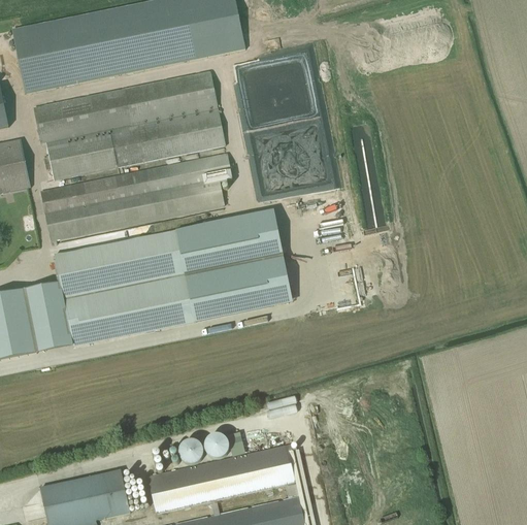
[(244,47),(234,0),(149,0),(11,28),(25,93),(244,47)]
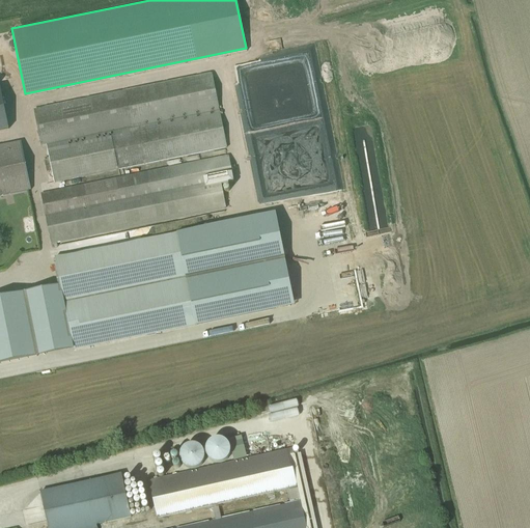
[(51,169),(53,182),(226,145),(211,71),(43,105),(42,102),(35,103),(35,106),(32,107),(39,143),(46,142),(49,158),(43,159),(45,170),(51,169)]
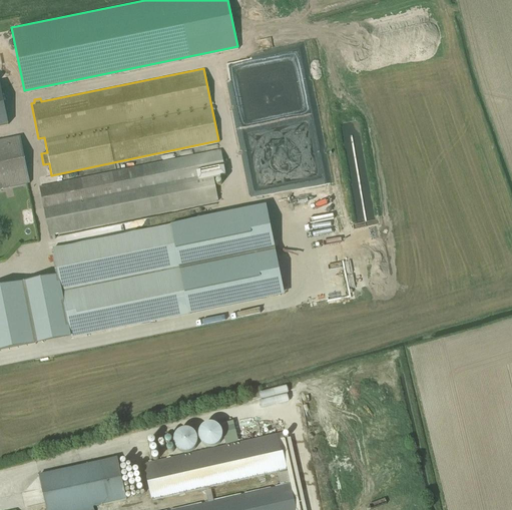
[(236,132),(246,190),(261,187),(260,181),(252,144),(243,146),(240,131),(236,132)]
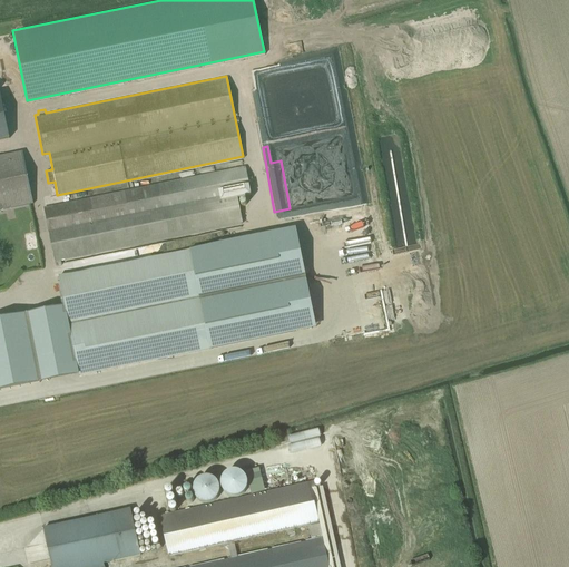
[(0,207),(33,201),(22,149),(0,154),(0,207)]
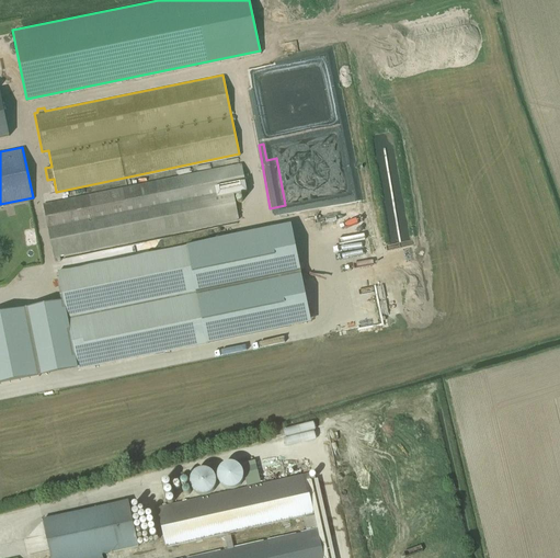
[(246,189),(246,185),(243,178),(248,177),(247,172),(242,173),(240,162),(42,202),(47,226),(231,189),(232,192),(246,189)]
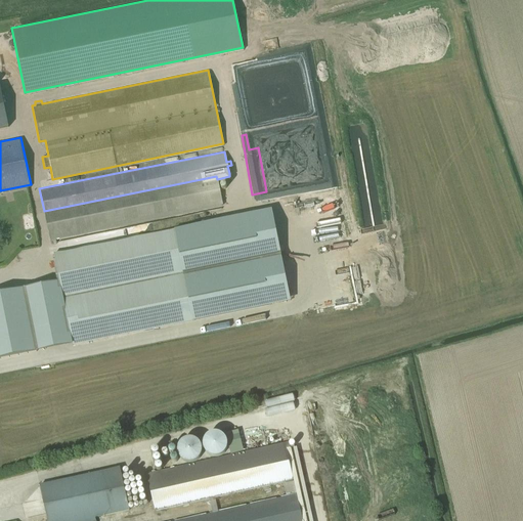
[(55,242),(55,239),(222,204),(217,179),(216,176),(44,211),(50,243),(55,242)]
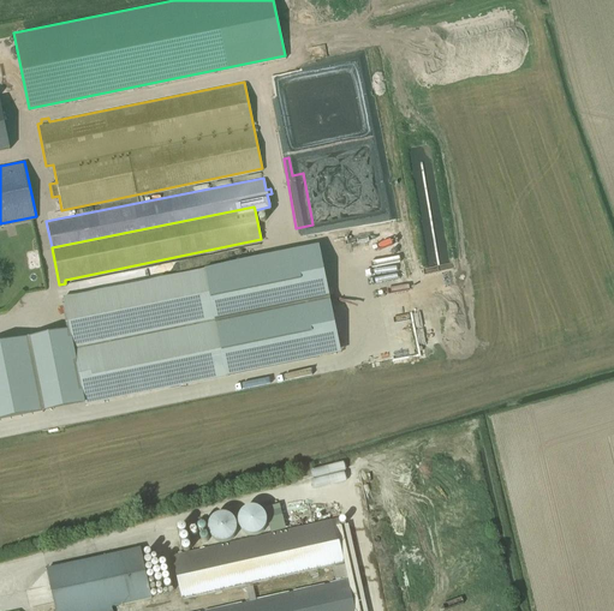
[(204,267),(61,295),(69,329),(84,400),(84,403),(227,375),(231,373),(321,355),(308,291),(299,249),(298,246),(249,257),(204,267)]
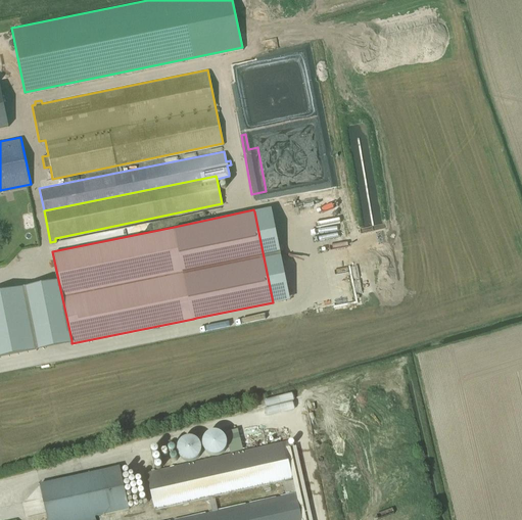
[(22,287),(0,291),(0,355),(35,348),(22,287)]
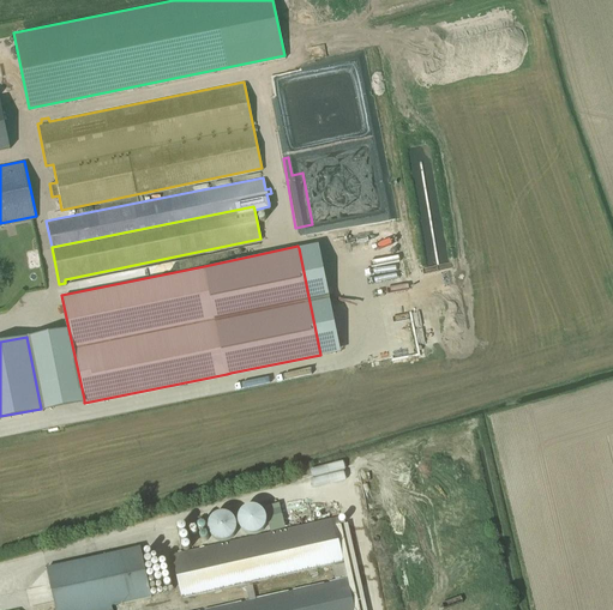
[(170,553),(180,597),(343,560),(332,515),(170,553)]
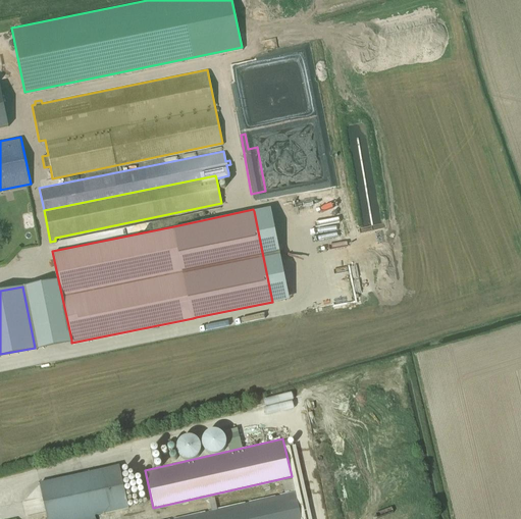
[(39,481),(46,518),(69,518),(127,506),(118,464),(39,481)]
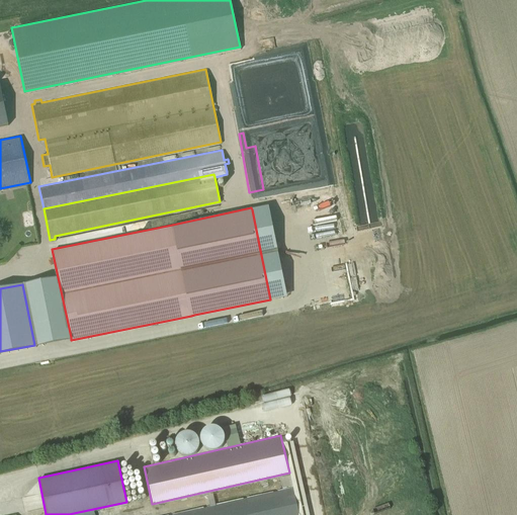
[(298,514),(291,486),(161,514),(298,514)]
